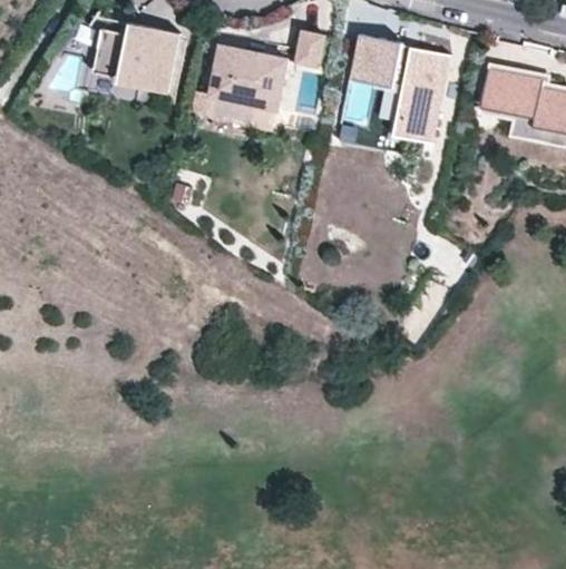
[(99,28),(89,72),(116,78),(115,84),(165,95),(178,32),(128,22),(126,33),(119,31),(99,28)]
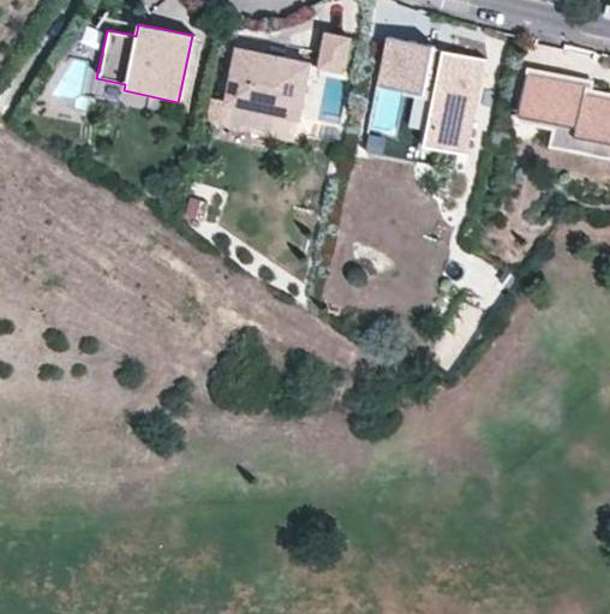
[(323,33),(317,66),(341,71),(347,36),(323,33)]
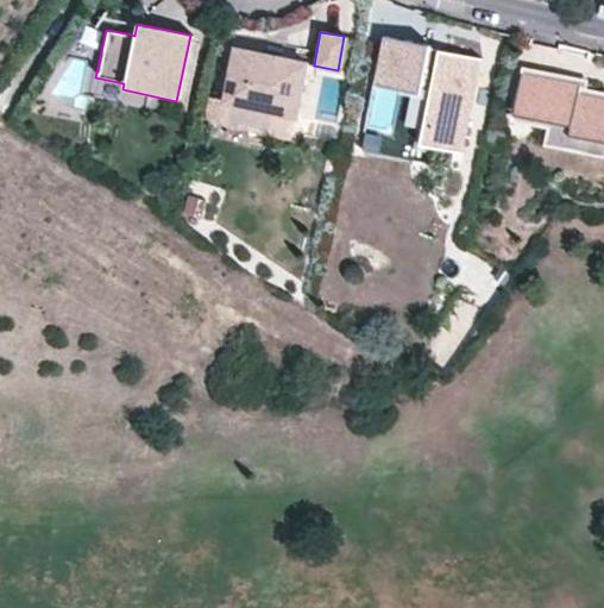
[(457,151),(476,57),(436,49),(434,58),(425,56),(427,48),(427,44),(382,36),(372,83),(417,93),(417,88),(428,91),(416,144),(457,151)]
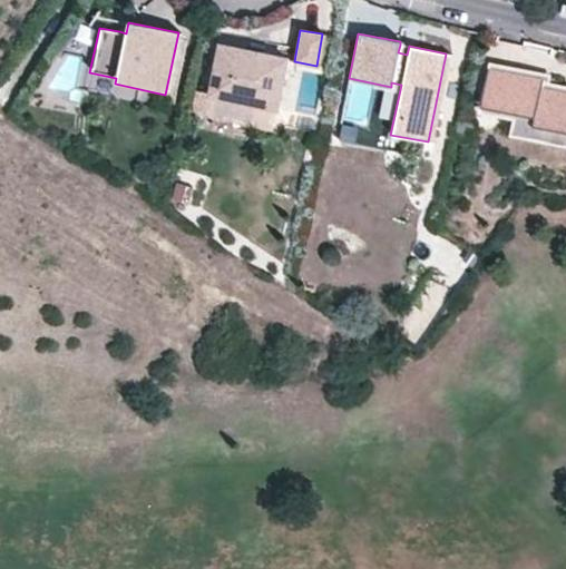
[(285,58),(218,45),(208,95),(275,108),(285,58)]
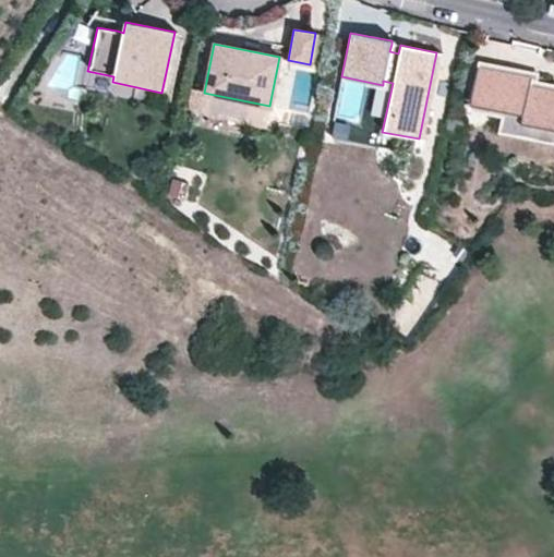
[(398,53),(400,45),(392,44),(389,51),(398,53)]
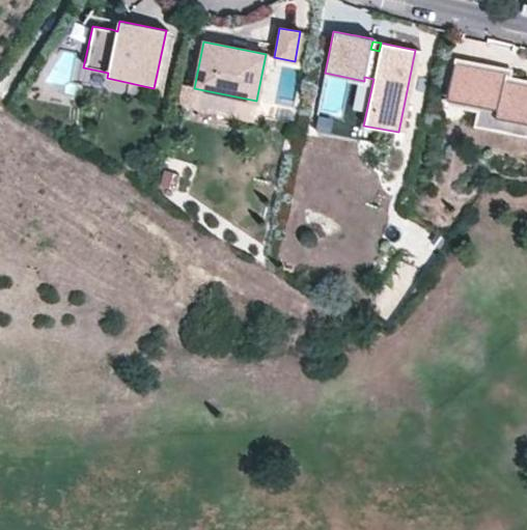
[(453,57),(452,63),(504,74),(510,68),(453,57)]
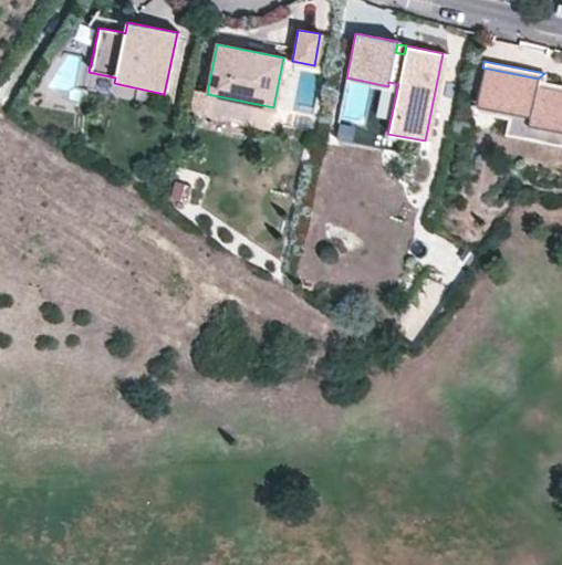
[(561,92),(541,89),(536,87),(538,79),(482,67),(475,105),(476,105),(529,116),(528,122),(527,125),(561,131),(561,92)]
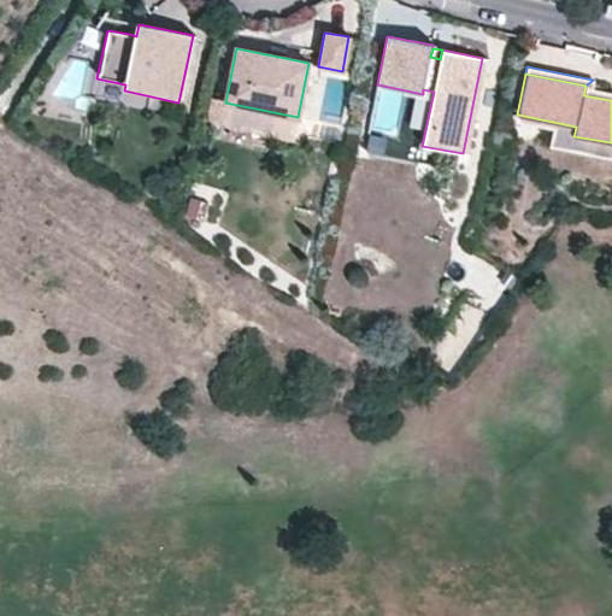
[(611,93),(592,89),(589,97),(611,100),(611,93)]
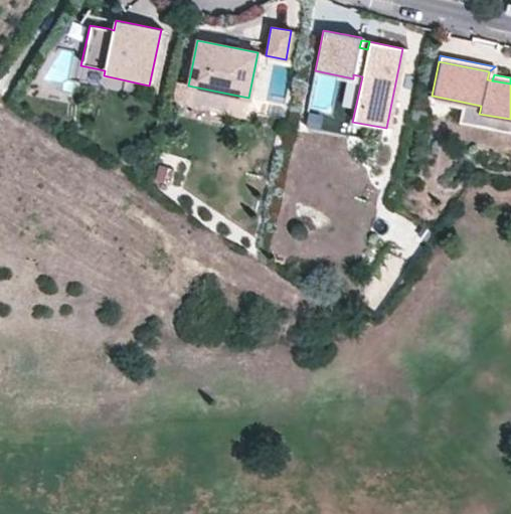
[(432,96),(431,96),(430,101),(462,107),(480,111),(481,106),(432,96)]
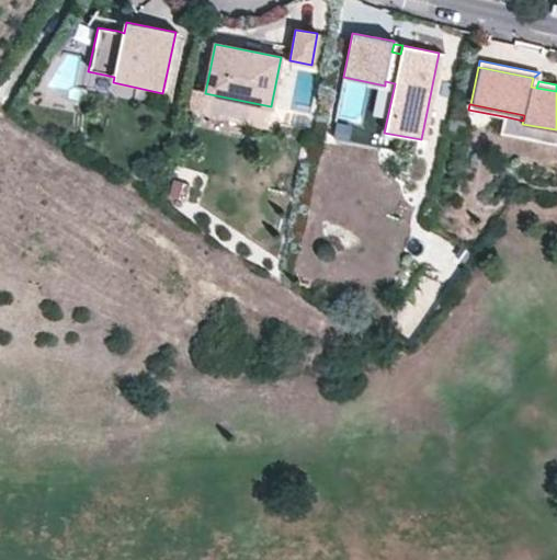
[(523,121),(503,116),(500,133),(556,144),(556,129),(522,124),(523,121)]
